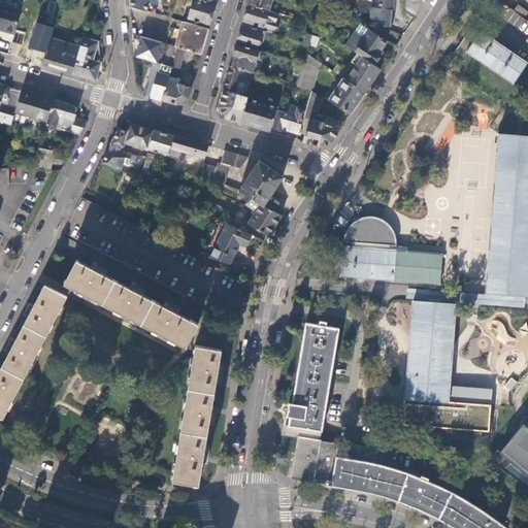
[(135,0),(129,0),(130,6),(142,9),(144,3),(135,0)]
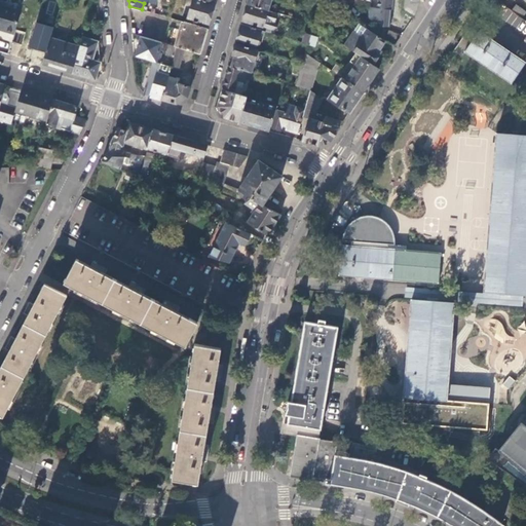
[(209,26),(215,4),(198,0),(192,0),(187,20),(209,26)]
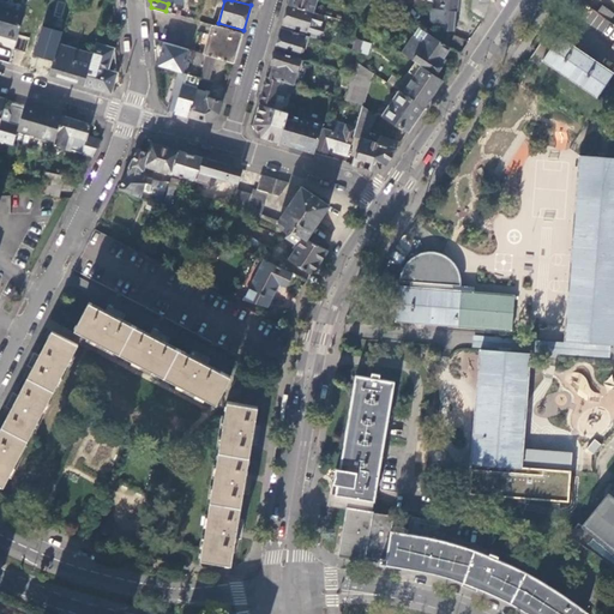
[(289,0),(288,5),(312,12),(315,0),(289,0)]
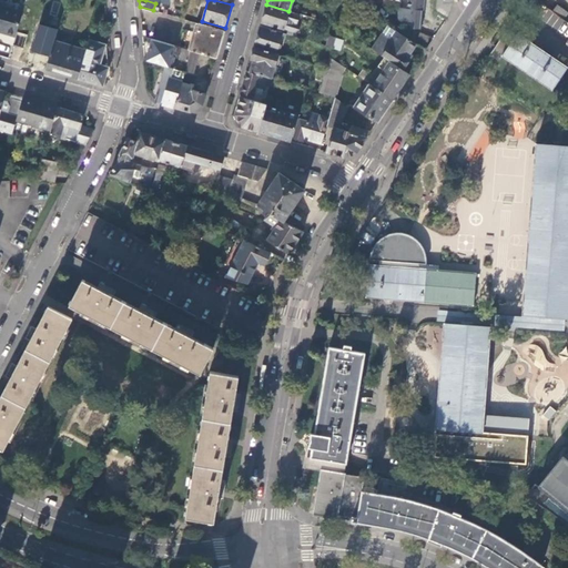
[(397,20),(408,27),(421,28),(423,0),(407,0),(407,8),(398,8),(397,20)]
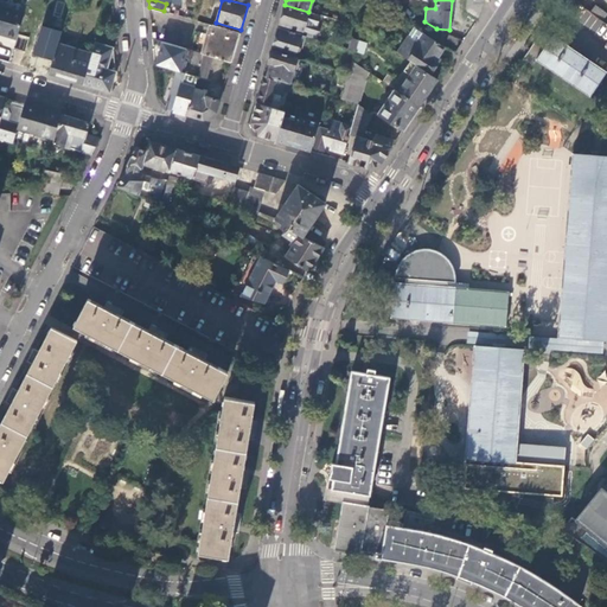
[(466,0),(465,13),(477,20),(484,0),(479,0),(466,0)]
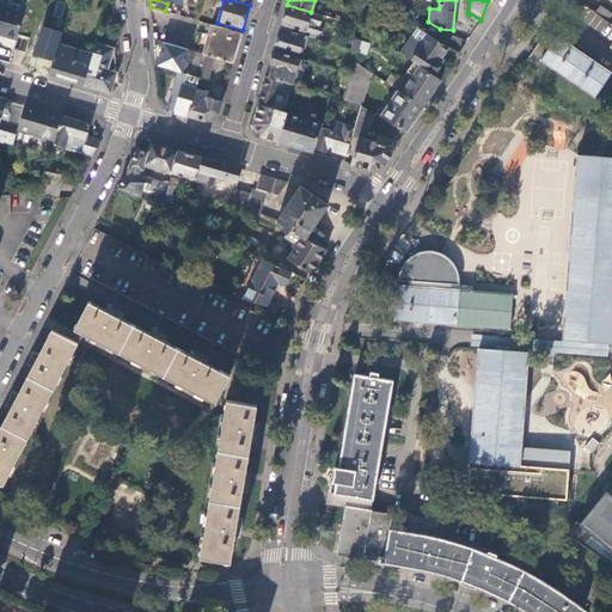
[(25,13),(0,5),(0,34),(18,40),(19,34),(25,13)]
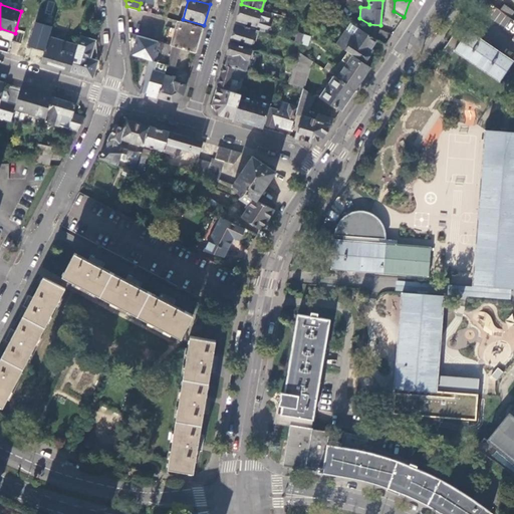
[(241,4),(236,20),(256,26),(265,30),(271,27),(269,23),(272,13),(261,10),(241,4)]
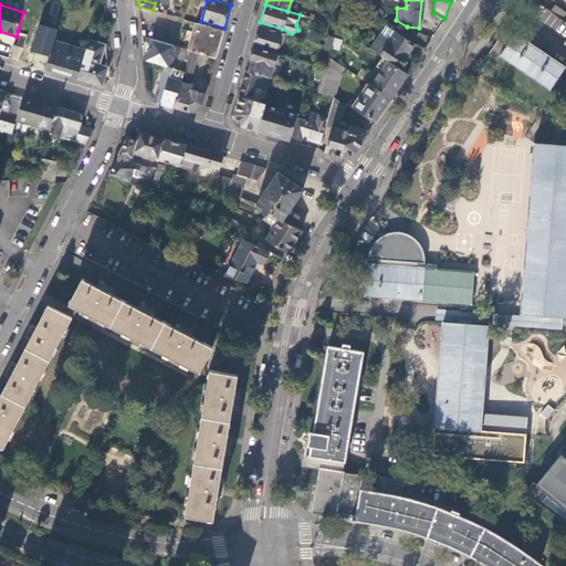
[(551,11),(562,19),(565,13),(555,6),(551,11)]
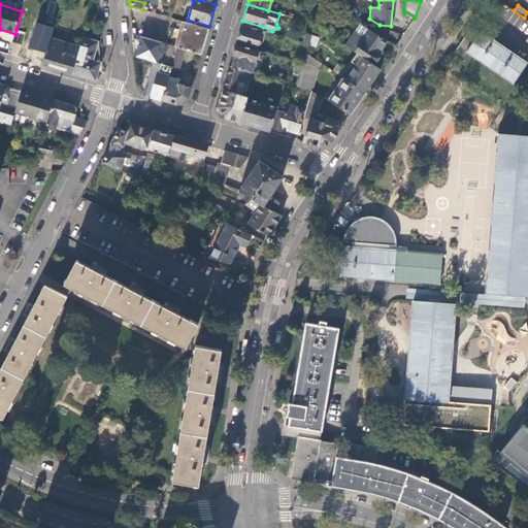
[(53,31),(55,24),(41,20),(39,27),(53,31)]
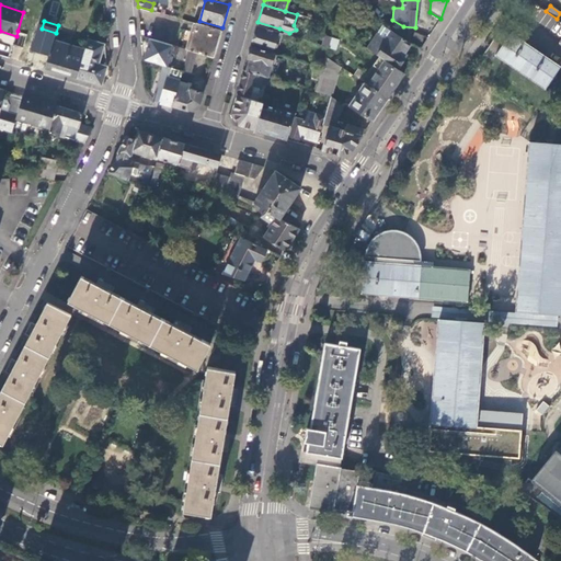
[(214,57),(221,31),(194,23),(186,49),(189,50),(195,53),(214,57)]
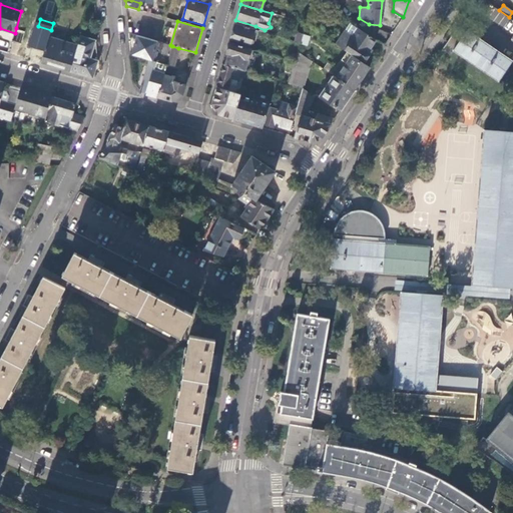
[(234,23),(229,42),(249,48),(254,29),(234,23)]
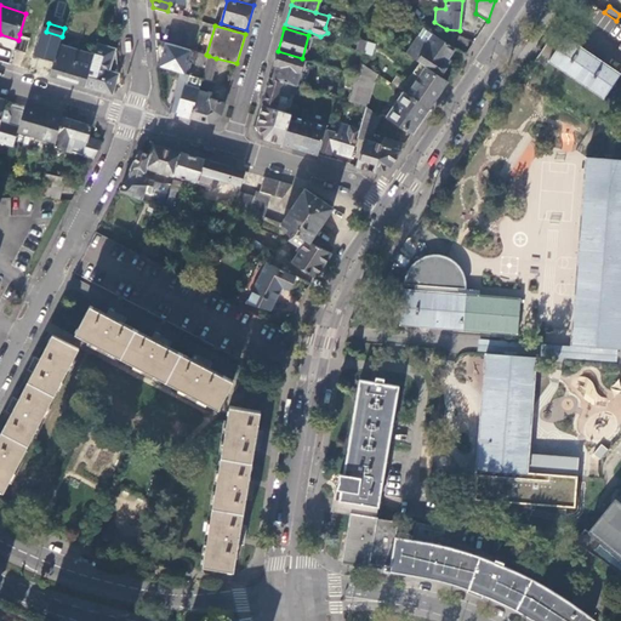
[(444,63),(454,49),(434,35),(426,29),(420,38),(417,36),(405,53),(419,63),(439,77),(448,64),(444,63)]
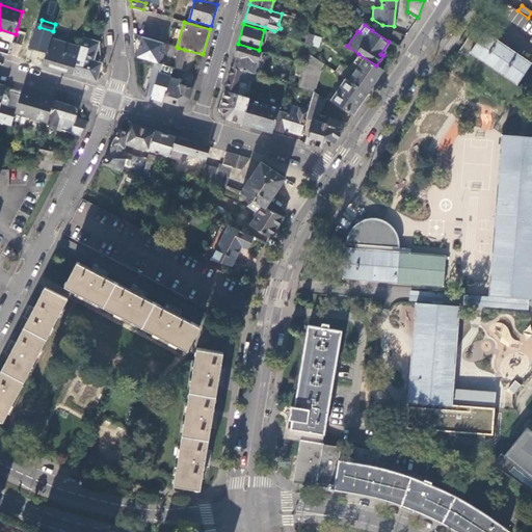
[(50,38),(53,31),(40,27),(33,49),(46,53),(50,38)]
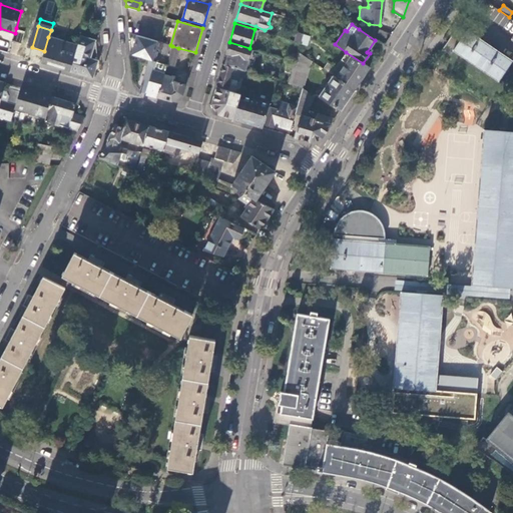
[(15,33),(0,28),(0,34),(13,39),(15,33)]
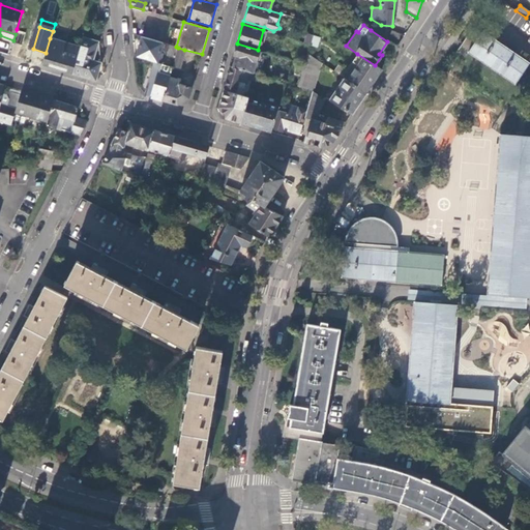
[(26,32),(17,29),(16,34),(13,40),(12,41),(23,45),(26,32)]
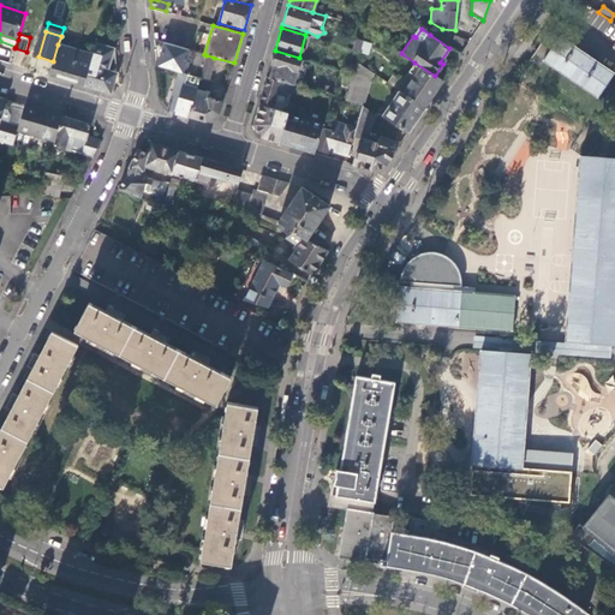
[(544,60),(598,97),(614,75),(560,37),(556,43),(547,36),(530,60),(539,67),(544,60)]
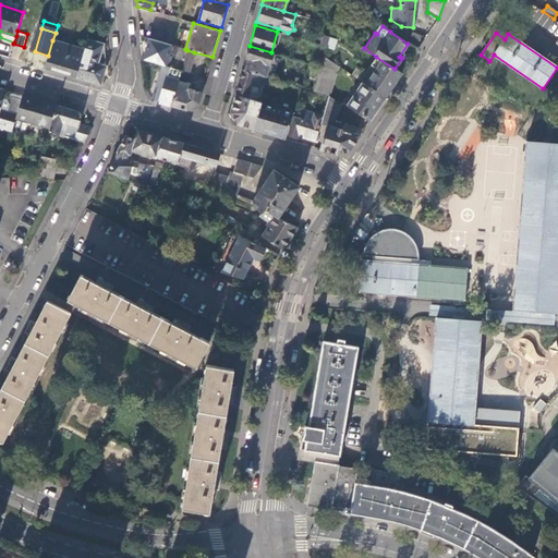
[(336,39),(329,37),(326,46),(326,47),(334,49),(336,39)]
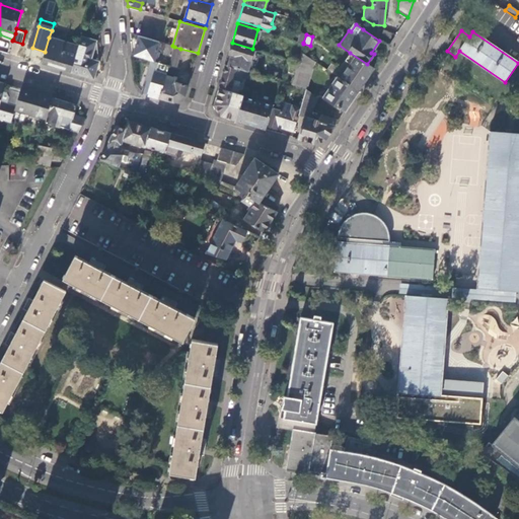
[(154,62),(160,42),(140,35),(135,56),(154,62)]
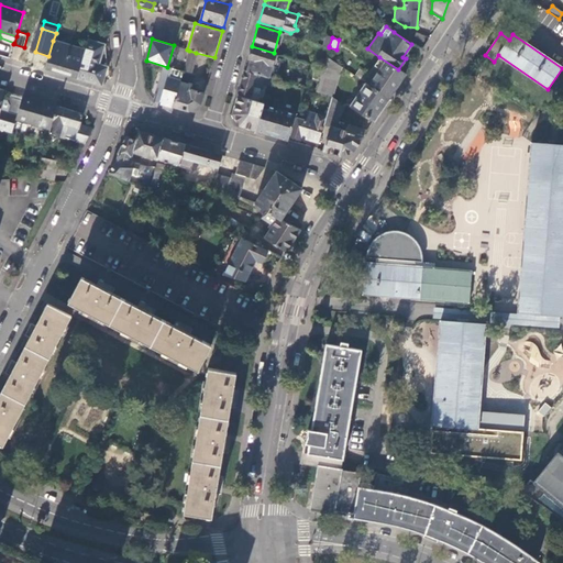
[(45,68),(77,78),(86,51),(53,41),(48,56),(45,68)]
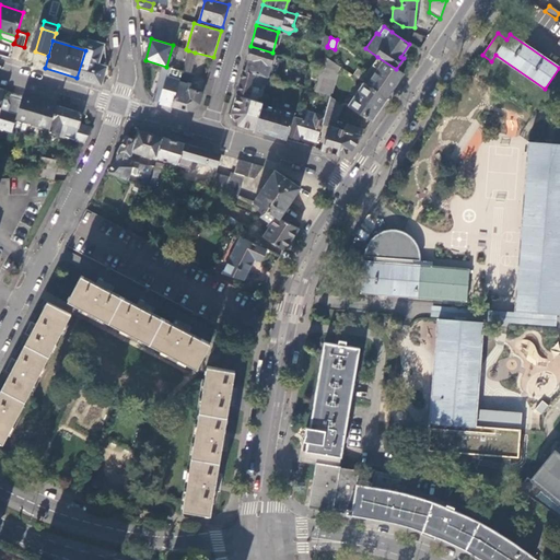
[(77,78),(101,85),(107,67),(98,65),(104,45),(88,41),(85,50),(77,78)]
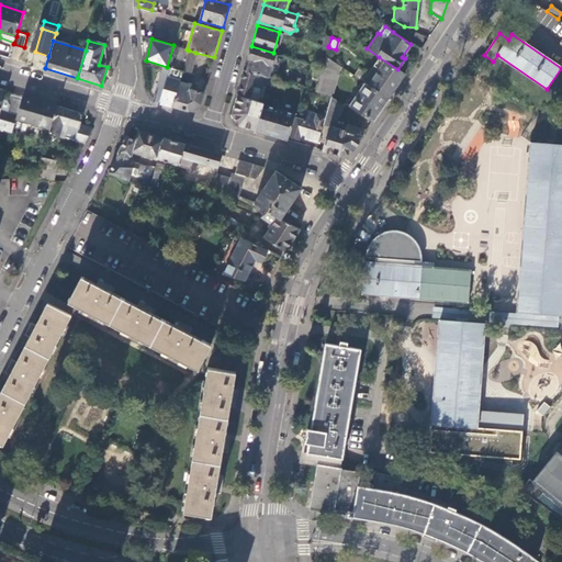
[(328,47),(328,46),(323,45),(324,46),(321,57),(319,57),(317,66),(323,67),(326,56),(328,47)]
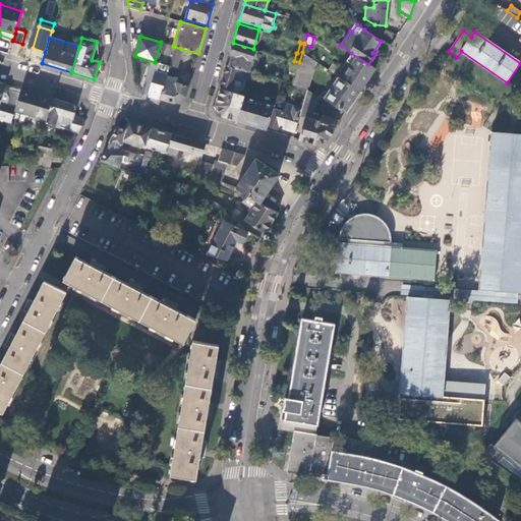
[(233,43),(230,55),(232,55),(229,66),(248,71),(255,50),(253,49),(233,43)]
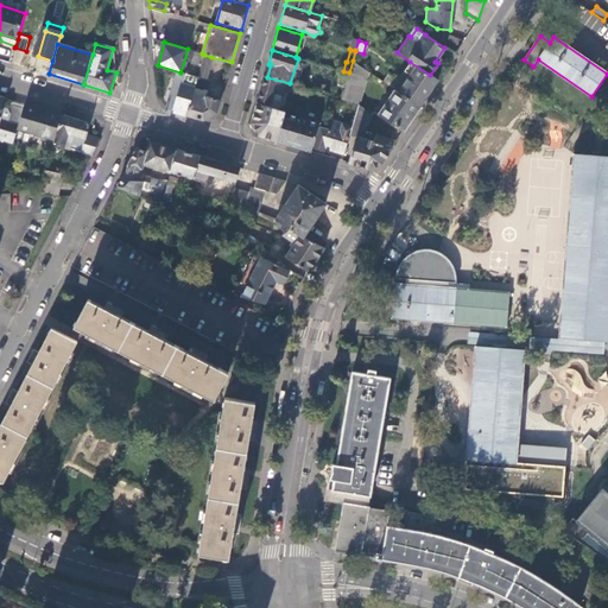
[(202,54),(197,52),(196,52),(192,64),(201,67),(204,55),(202,54)]
